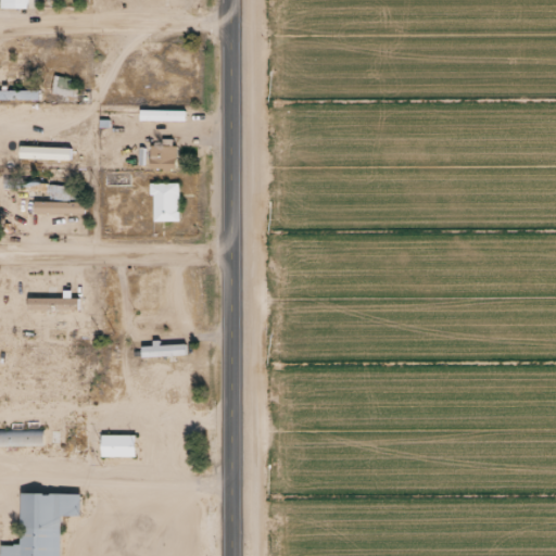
[(1,83),(0,83),(0,96),(42,96),(41,83),(8,83),(8,77),(1,77),(1,83)]
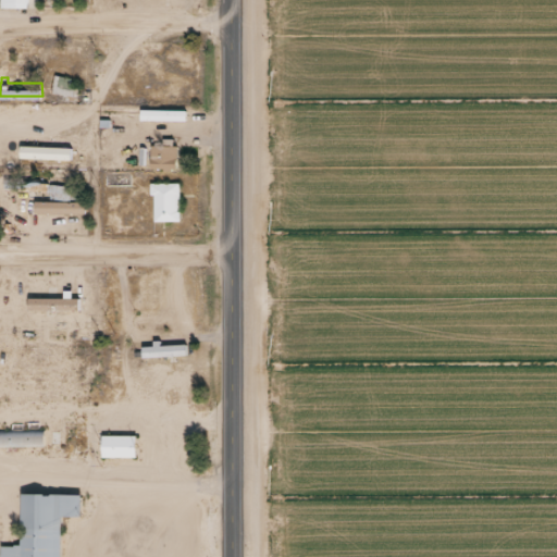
[(70,77),(52,77),(53,95),(71,94),(70,77)]
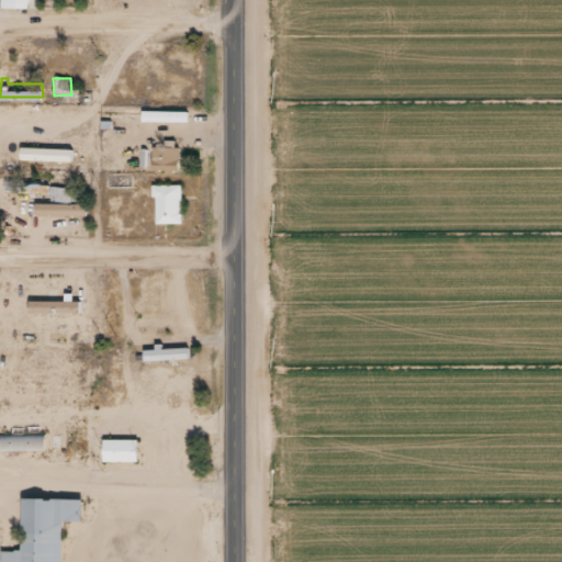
[(177,147),(152,147),(152,169),(177,169),(177,147)]
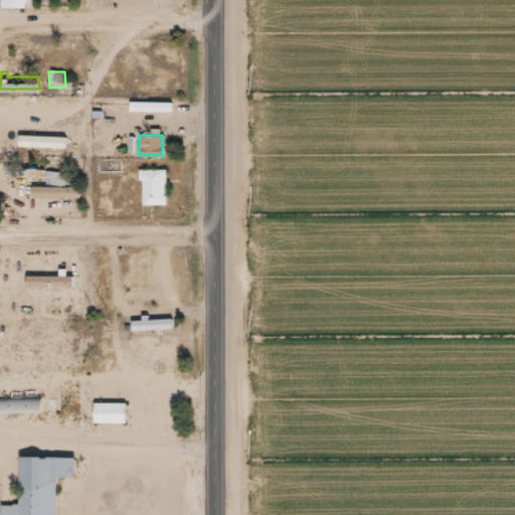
[(64,136),(19,136),(19,147),(64,147),(64,136)]
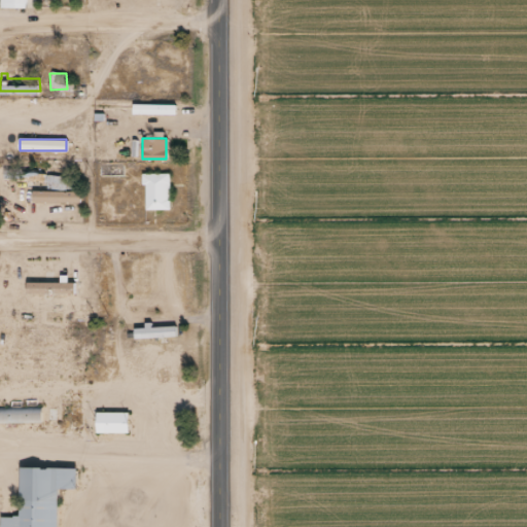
[(141,168),(141,179),(145,180),(145,205),(173,206),(171,168),(141,168)]
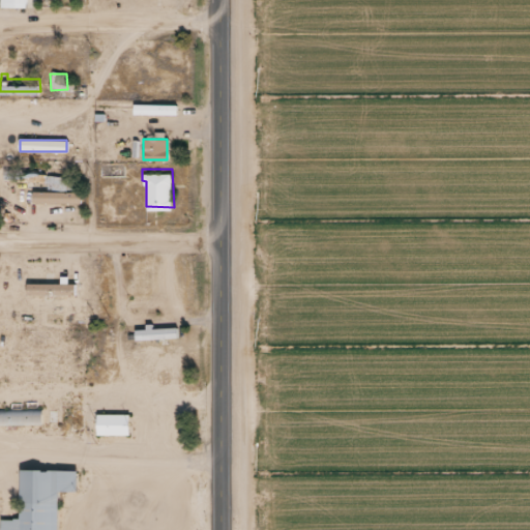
[(3,179),(42,183),(43,174),(4,171),(3,179)]
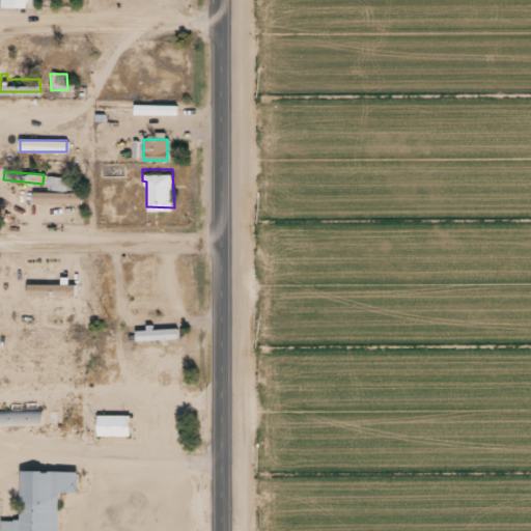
[(46,190),(76,190),(76,177),(46,177),(46,190)]
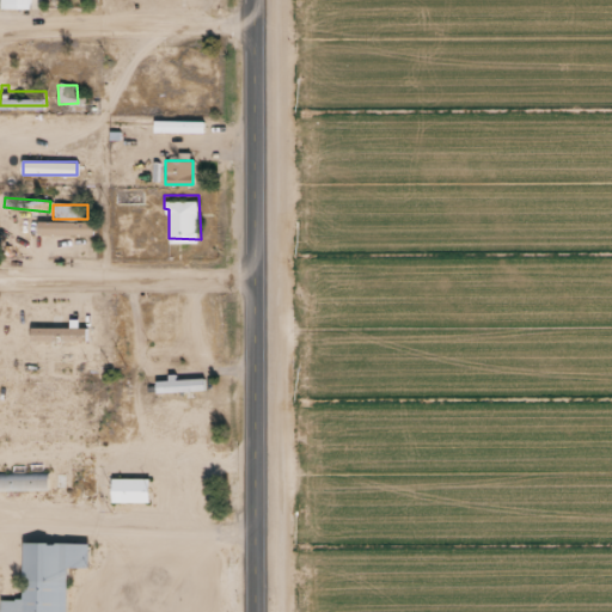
[(35,343),(78,349),(79,340),(36,334),(35,343)]
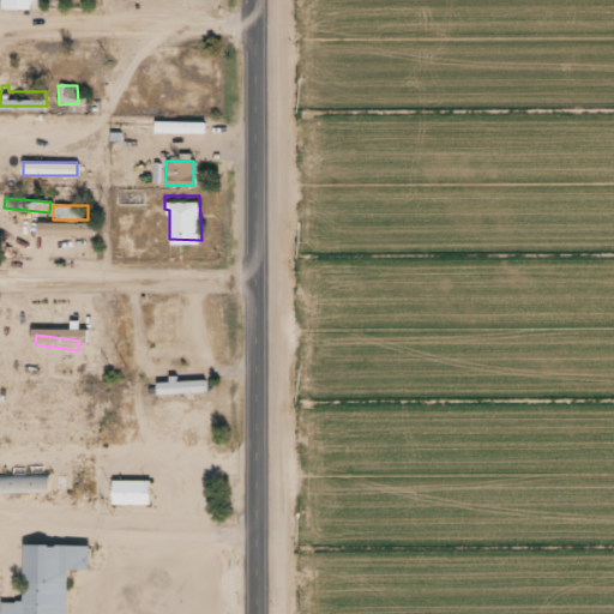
[(168,368),(168,374),(157,374),(157,390),(208,387),(205,372),(178,373),(176,368),(168,368)]
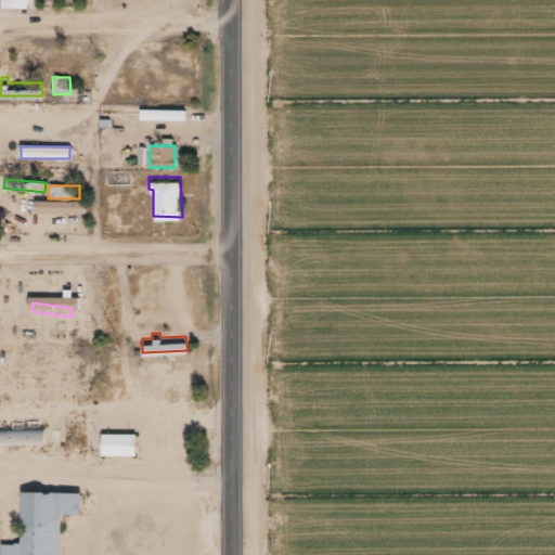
[(42,428),(0,428),(0,444),(42,444),(42,428)]
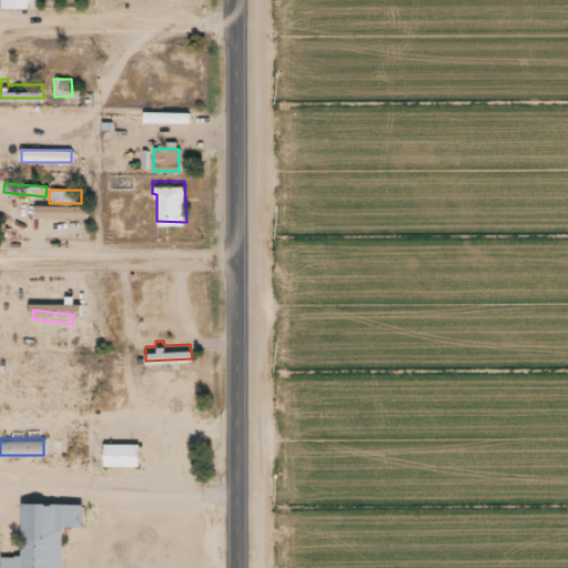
[(138,467),(138,444),(103,444),(103,467),(138,467)]
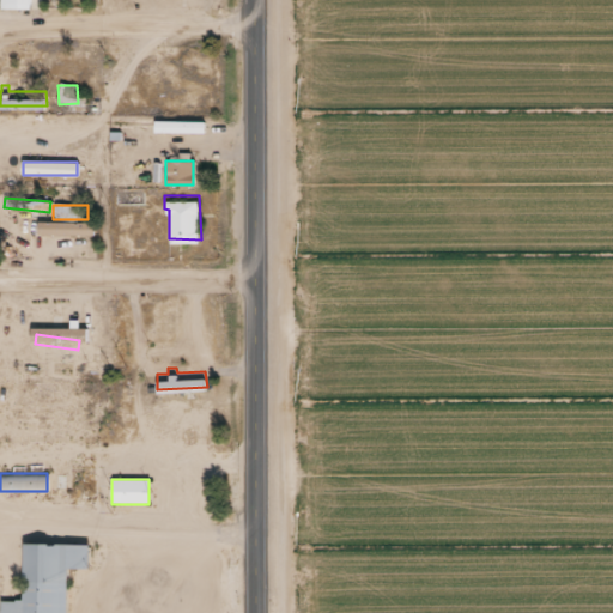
[(23,532),(20,589),(0,592),(0,612),(70,612),(71,564),(91,563),(89,544),(115,545),(115,533),(23,532)]
